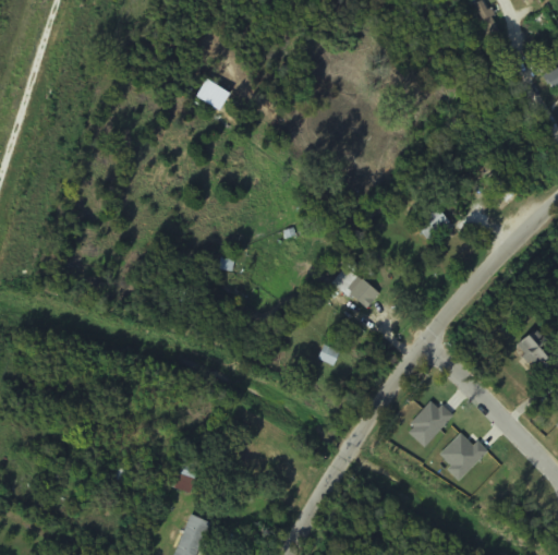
[(500,34),(483,0),(477,0),(472,3),(490,39),(500,34)]
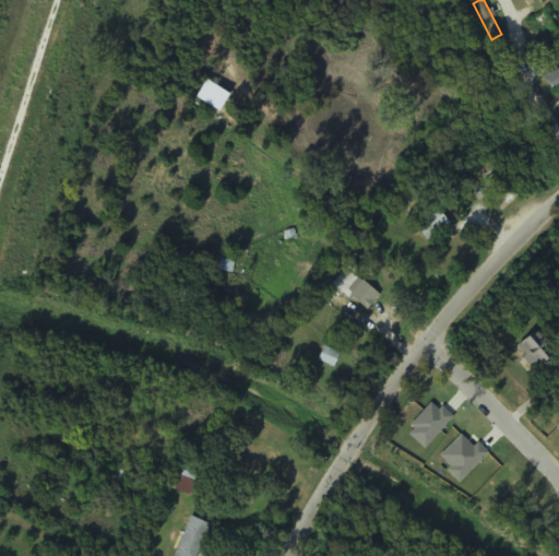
[(558,63),(543,73),(554,92),(558,89),(558,63)]
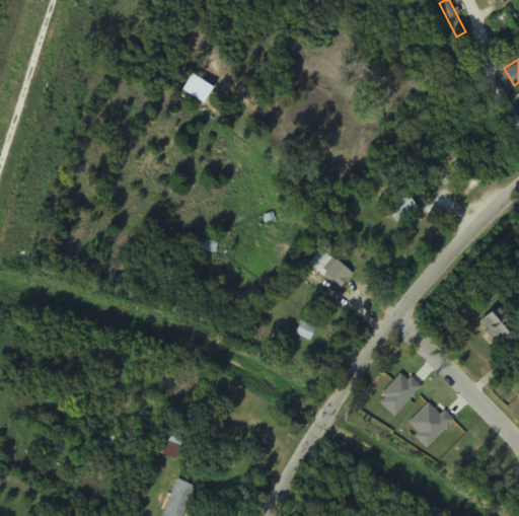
[(416,206),(401,191),(382,208),(396,223),(416,206)]
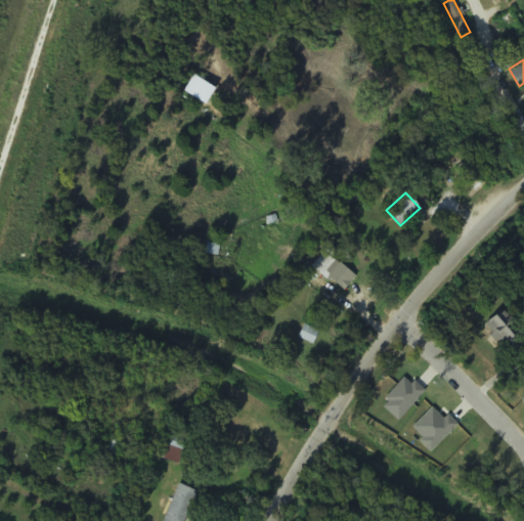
[(354,275),(335,258),(322,272),(342,290),(354,275)]
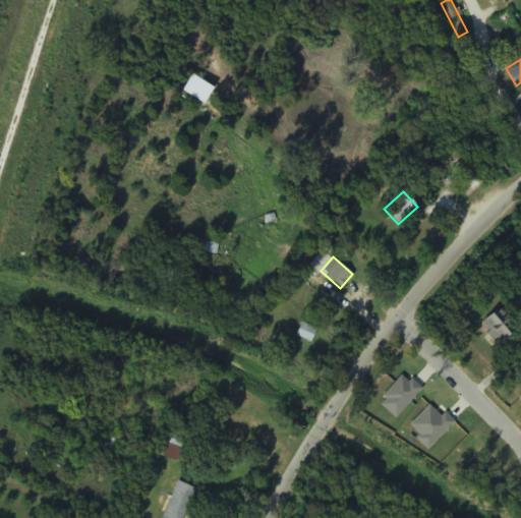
[(517,323),(498,303),(479,322),(498,341),(517,323)]
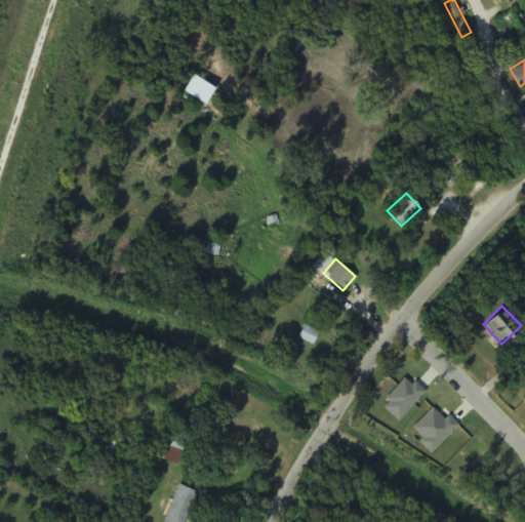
[(314,343),(318,329),(304,324),(298,337),(314,343)]
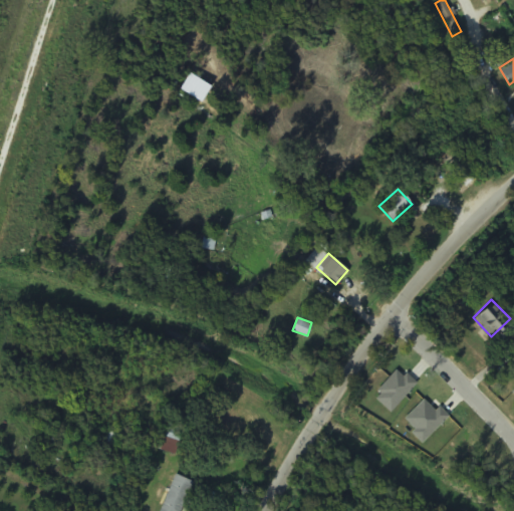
[(159,445),(177,452),(185,430),(168,424),(159,445)]
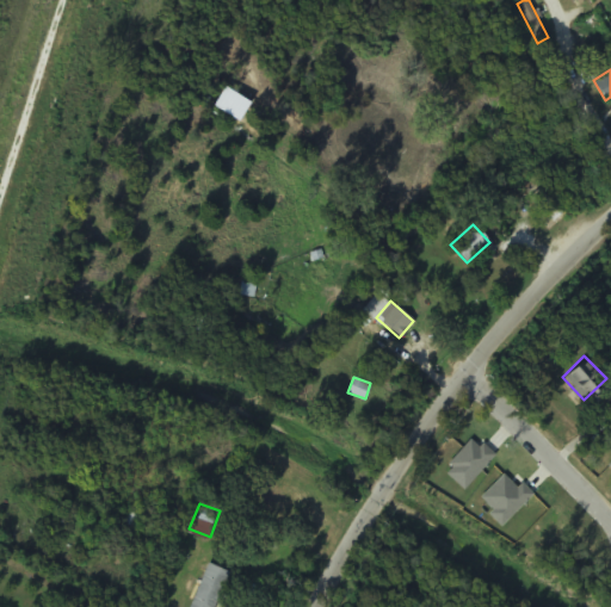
[(123,528),(135,533),(142,512),(129,507),(123,528)]
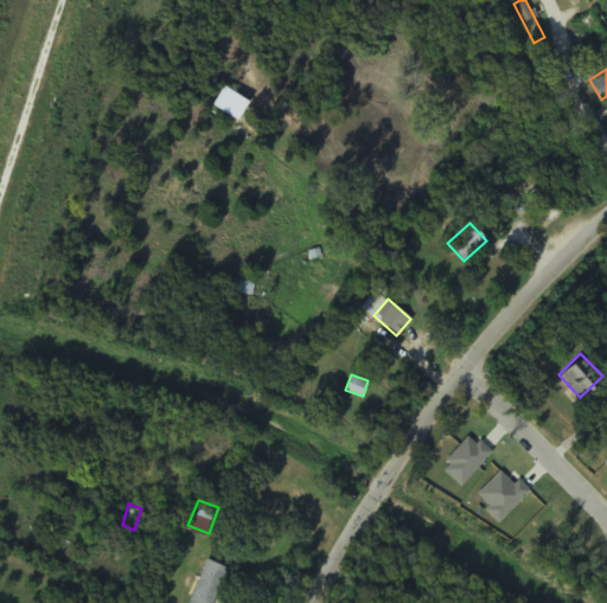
[(191,602),(215,602),(229,564),(208,556),(191,602)]
